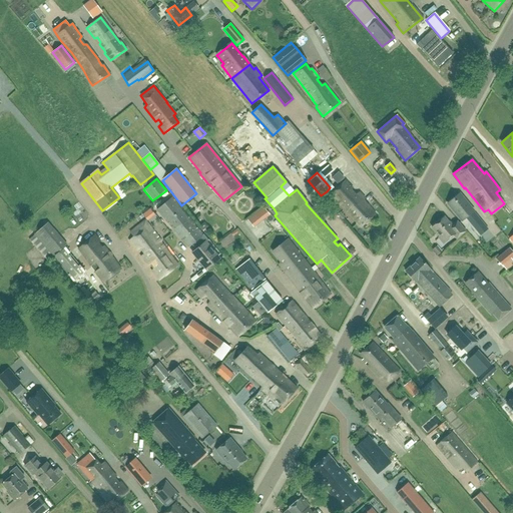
[(356,194),(351,189),(353,188),(345,180),(331,193),(361,227),(376,213),(364,200),(365,199),(359,192),(356,194)]
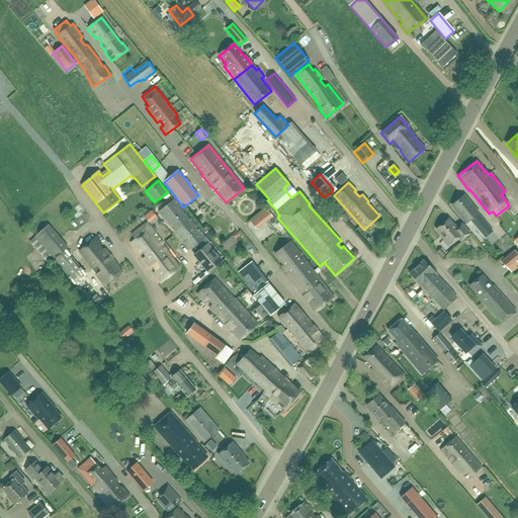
[(492,231),(478,213),(463,195),(451,205),(466,223),(470,220),(485,237),(492,231)]
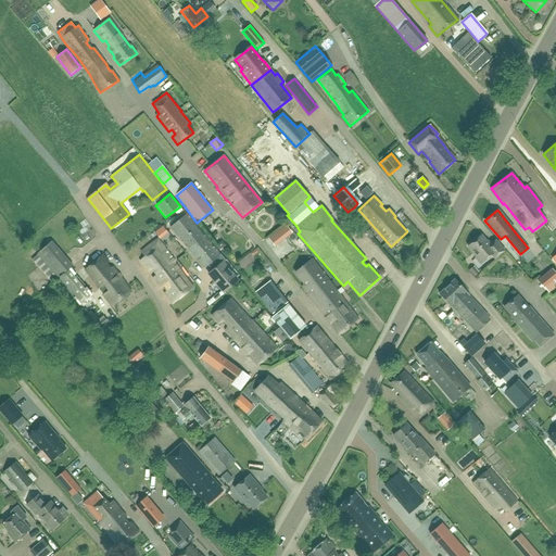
[(238,281),(223,263),(225,261),(220,255),(186,214),(169,227),(204,268),(207,265),(212,270),(209,274),(224,292),(238,281)]
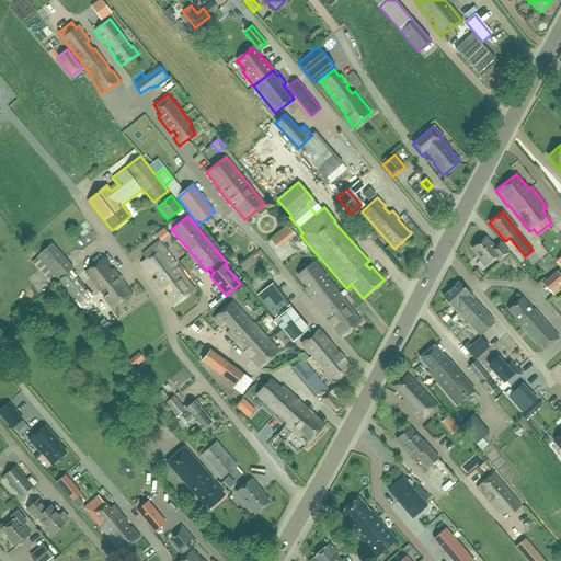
[(271,240),(277,248),(294,235),(288,227),(271,240)]
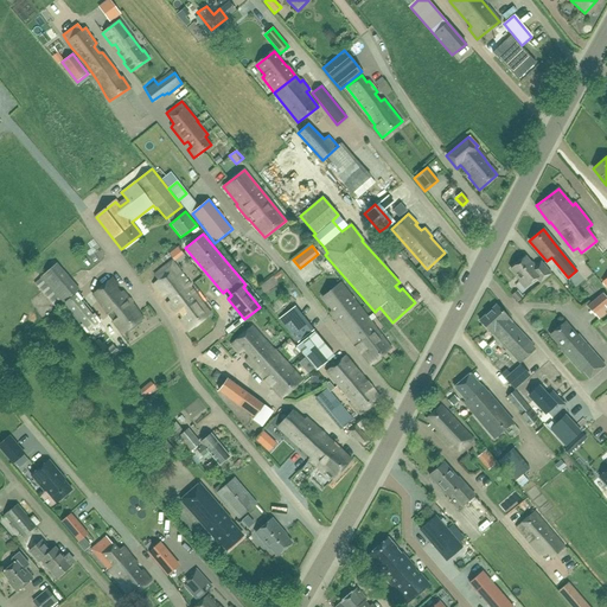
[(398,254),(406,261),(409,257),(403,250),(398,254)]
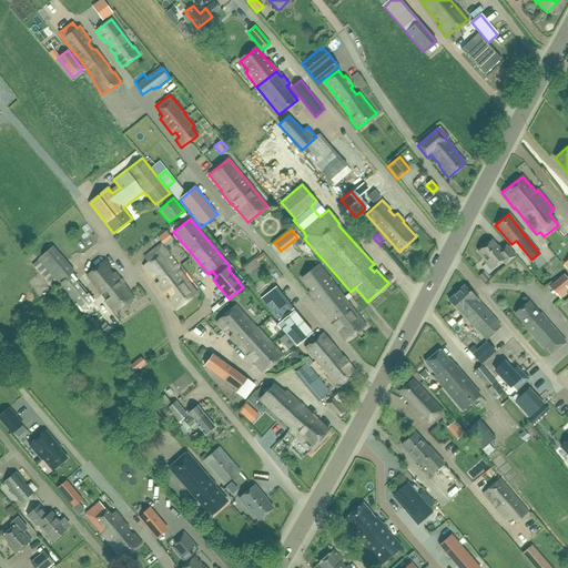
[(499,250),(492,241),(478,252),(486,262),(485,263),(490,270),(501,261),(505,266),(516,256),(506,244),(499,250)]
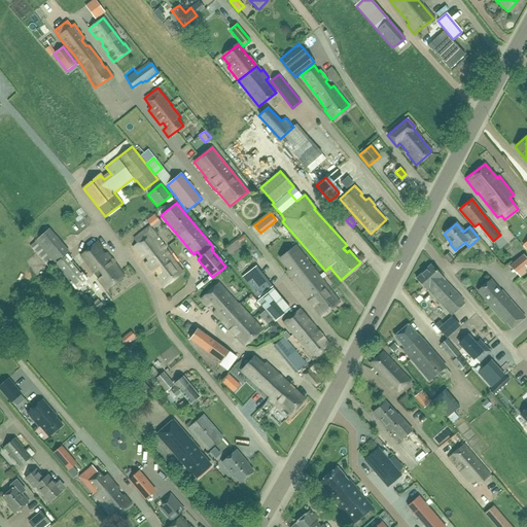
[(152,231),(149,226),(134,239),(137,243),(133,247),(140,257),(144,255),(148,261),(145,264),(164,287),(182,273),(173,260),(174,259),(153,230),(152,231)]
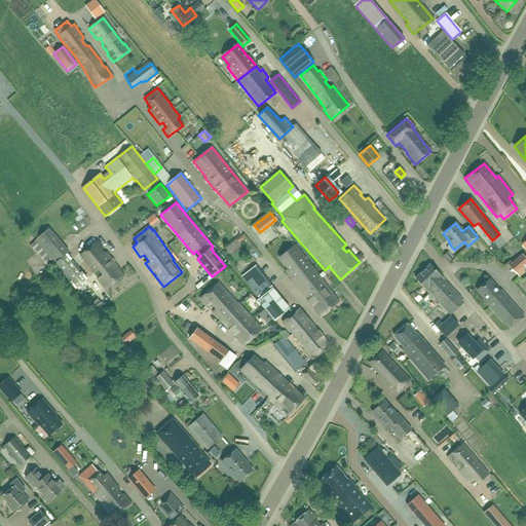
[(54,264),(65,255),(69,251),(49,228),(36,239),(36,240),(30,246),(49,268),(54,264)]
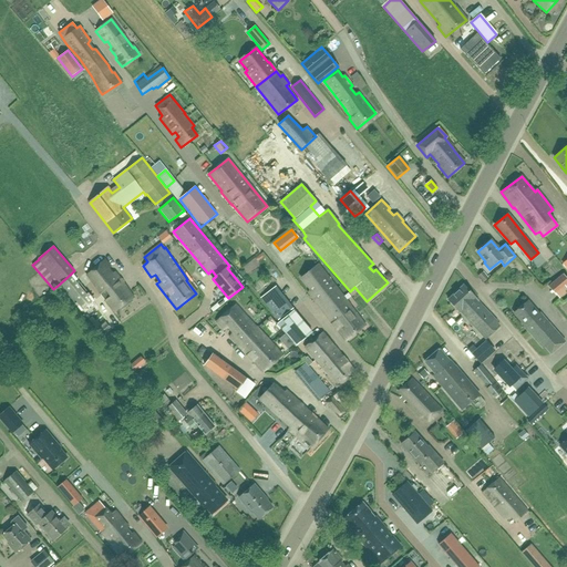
[(112,274),(109,268),(110,267),(105,260),(86,275),(114,312),(134,298),(115,272),(112,274)]
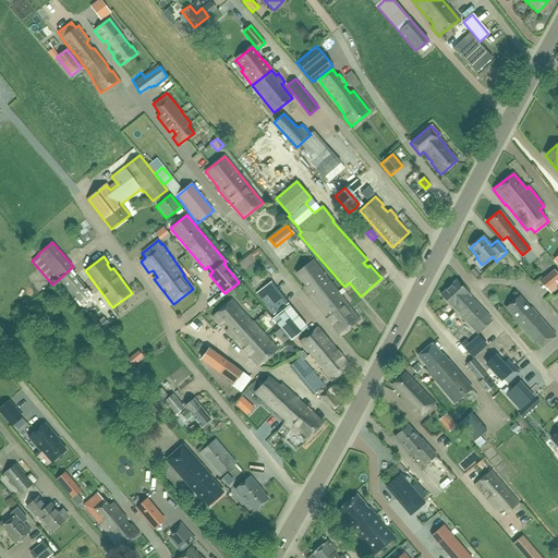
[(360,320),(313,259),(294,274),(303,286),(302,288),(340,336),(360,320)]
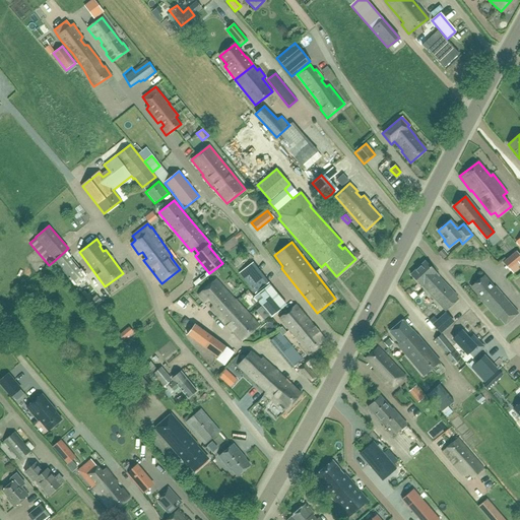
[(443,259),(448,256),(443,249),(438,253),(443,259)]
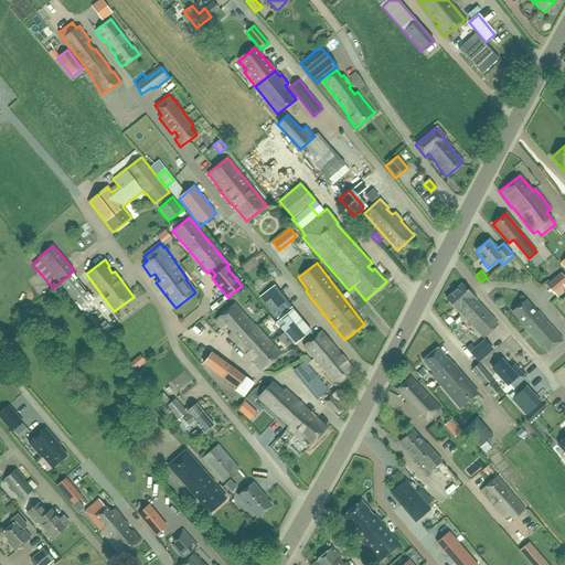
[(564,285),(564,277),(561,273),(545,285),(554,295),(564,285)]
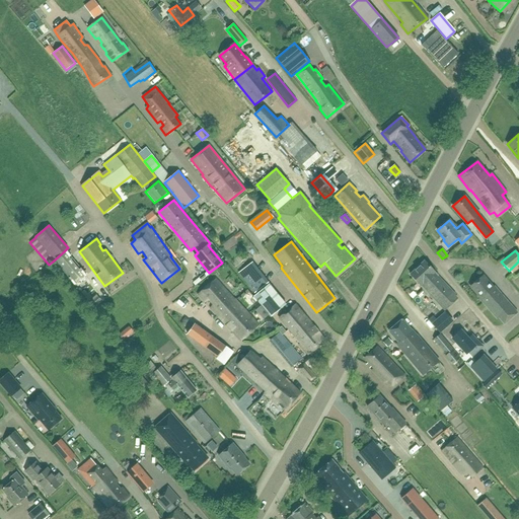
[(64,251),(54,261),(74,286),(84,277),(64,251)]
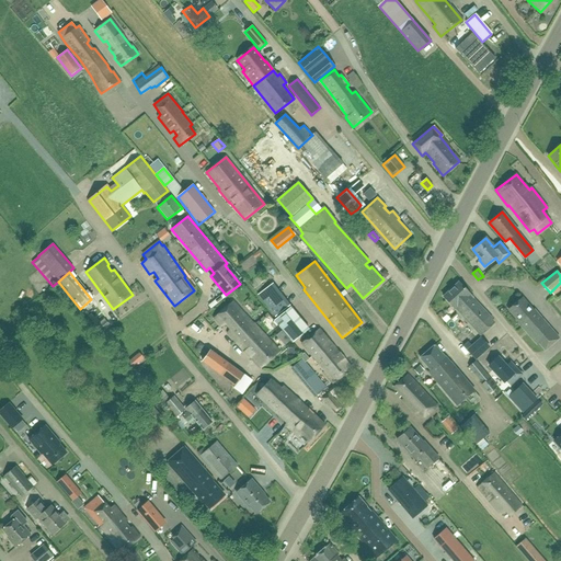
[(491,319),(469,295),(470,295),(458,282),(443,296),(454,309),(455,309),(480,335),(494,322),(491,319)]
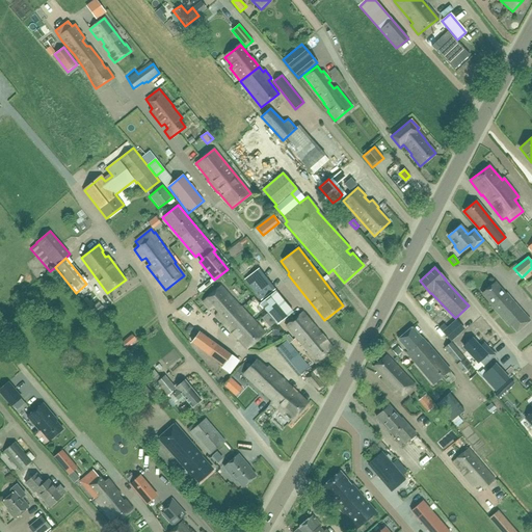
[(261,301),(275,290),(259,268),(244,280),(261,301)]
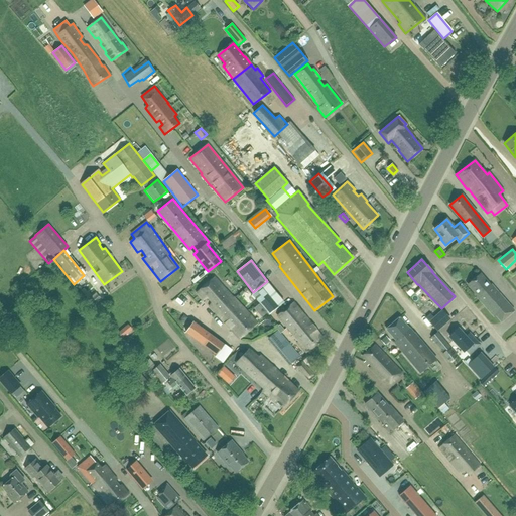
[(490,286),(480,274),(468,285),(478,296),(477,297),(494,317),(495,315),(501,321),(513,310),(491,285),(490,286)]
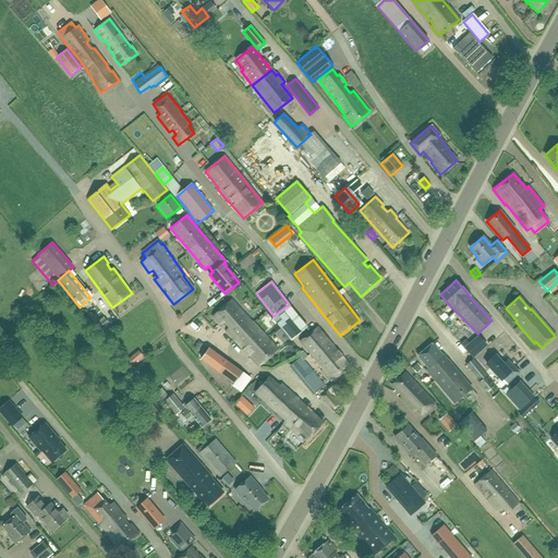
[(259,366),(278,349),(253,322),(253,323),(231,300),(213,316),(220,325),(223,322),(229,327),(226,330),(243,349),(259,366)]
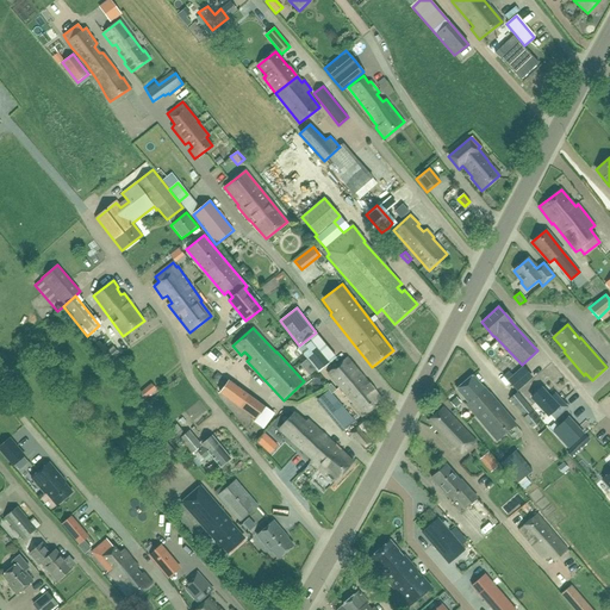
[(298,348),(317,373),(336,358),(316,334),(298,348)]
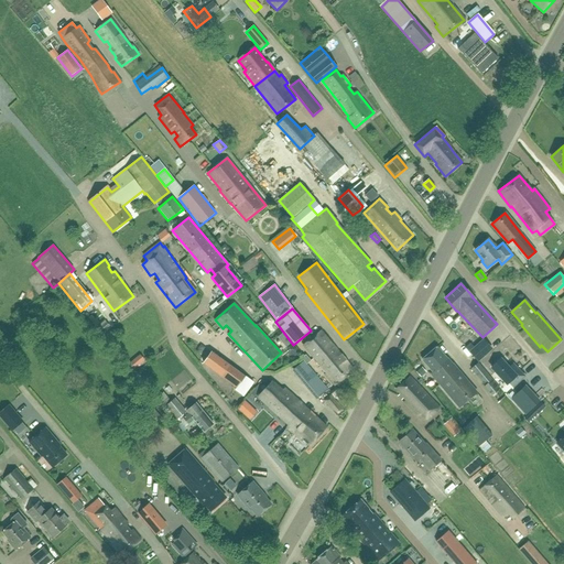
[(109,326),(106,322),(97,329),(100,334),(109,326)]
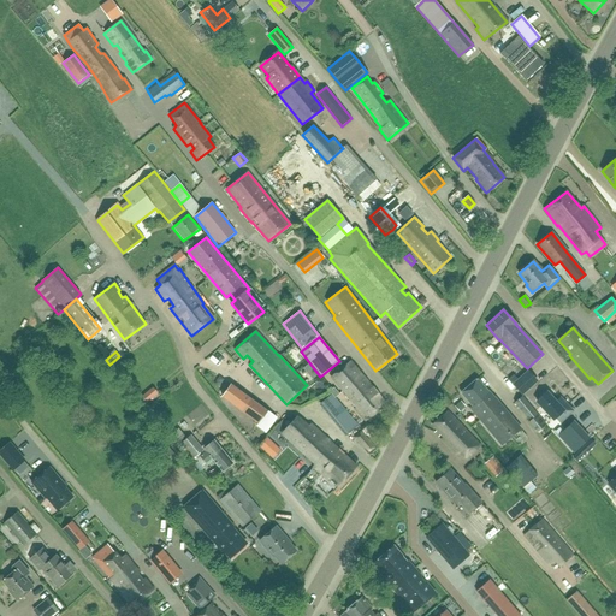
[(331,378),(344,394),(363,377),(351,361),(331,378)]
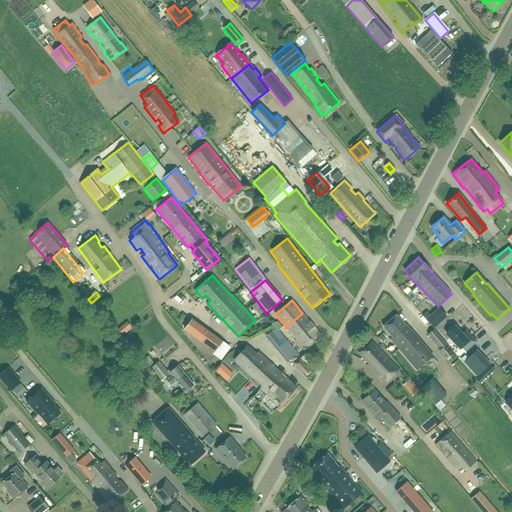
[(321,335),(302,313),(286,327),(304,349),(321,335)]
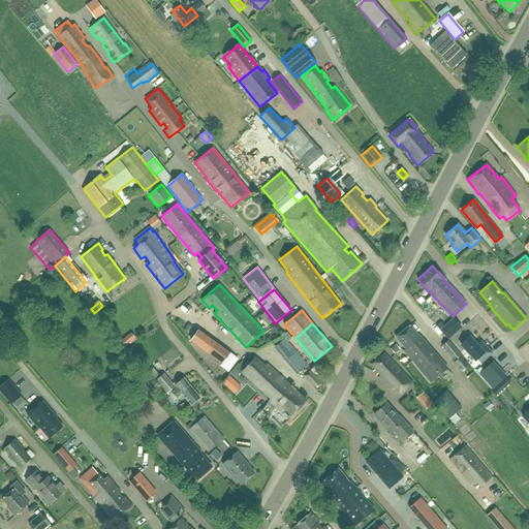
[(446,323),(439,330),(448,340),(455,334),(446,323)]
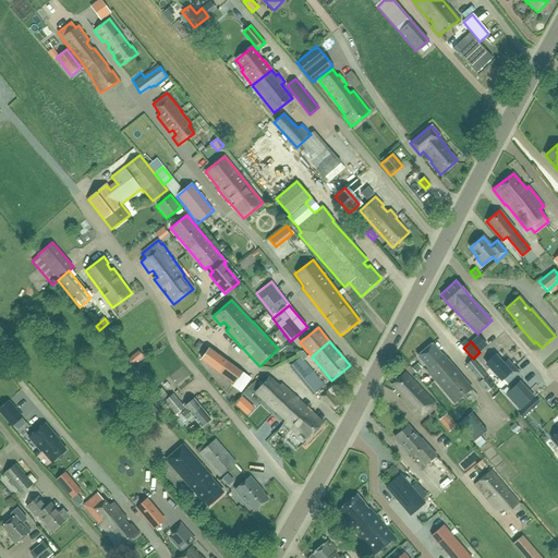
[(435,381),(453,365),(449,360),(447,362),(439,353),(441,351),(437,346),(434,348),(432,344),(417,356),(427,368),(425,371),(435,381)]
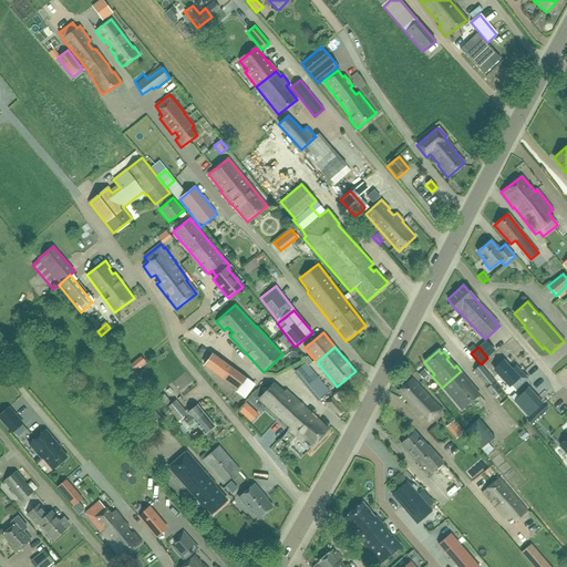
[(232,368),(212,353),(204,366),(223,379),(232,368)]
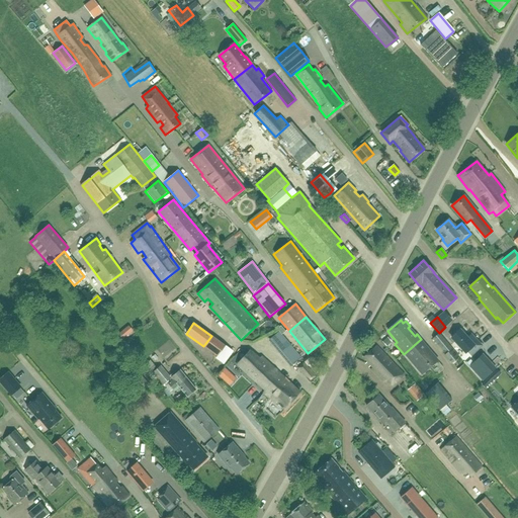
[(279,332),(281,335),(285,332),(280,327),(278,329),(276,330),(278,331),(279,332)]
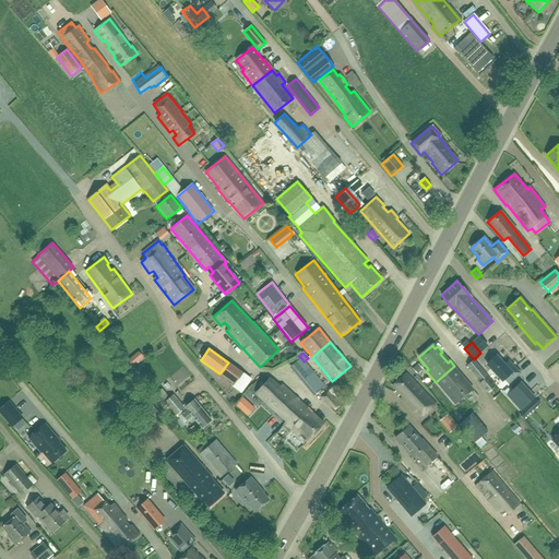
[(496,356),(487,365),(502,381),(503,380),(508,383),(519,373),(510,364),(506,367),(496,356)]
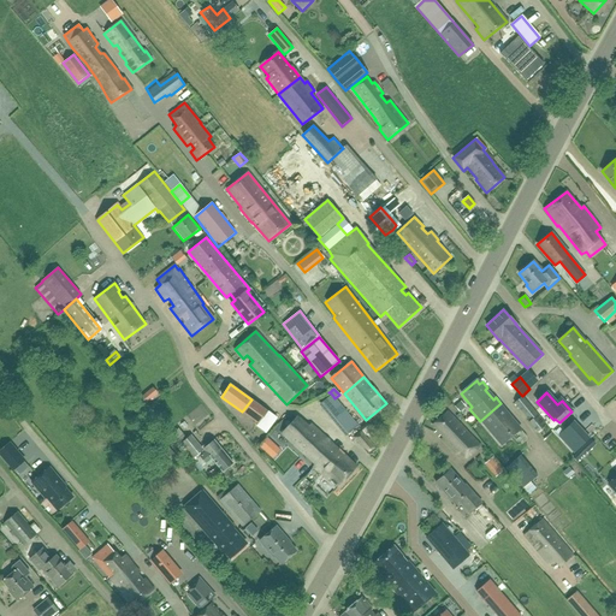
[(348,433),(357,426),(332,396),(323,403),(348,433)]
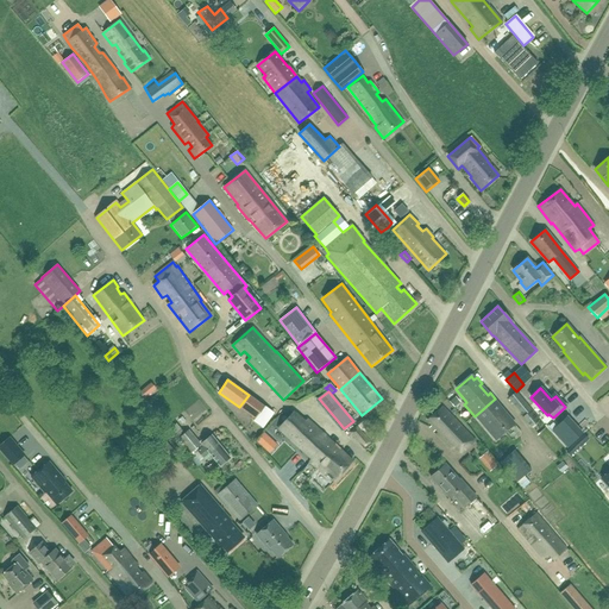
[(531,427),(539,421),(515,393),(508,399),(522,416),(522,418),(531,427)]
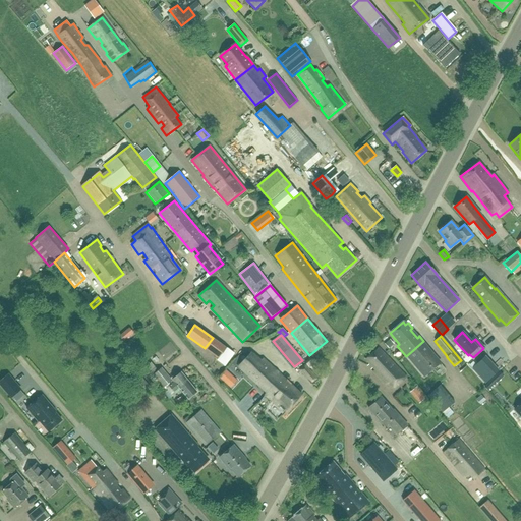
[(227,364),(234,354),(213,338),(205,348),(227,364)]
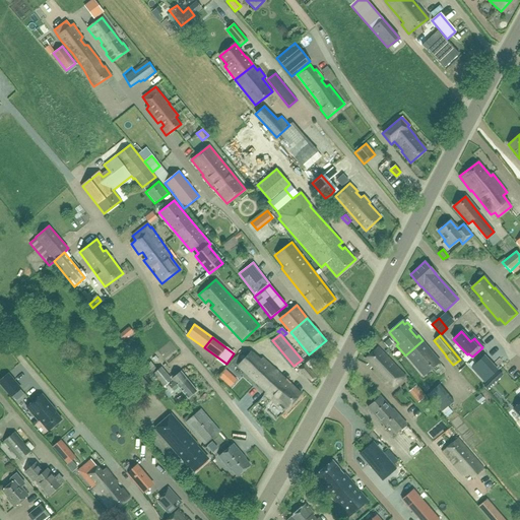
[(392,343),(388,339),(384,343),(388,347),(392,343)]
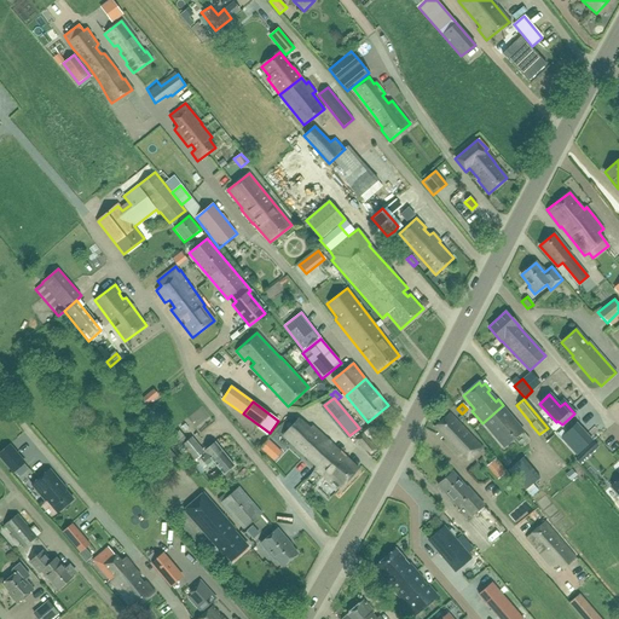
[(503,405),(482,423),(504,447),(524,429),(507,410),(508,410),(503,405)]
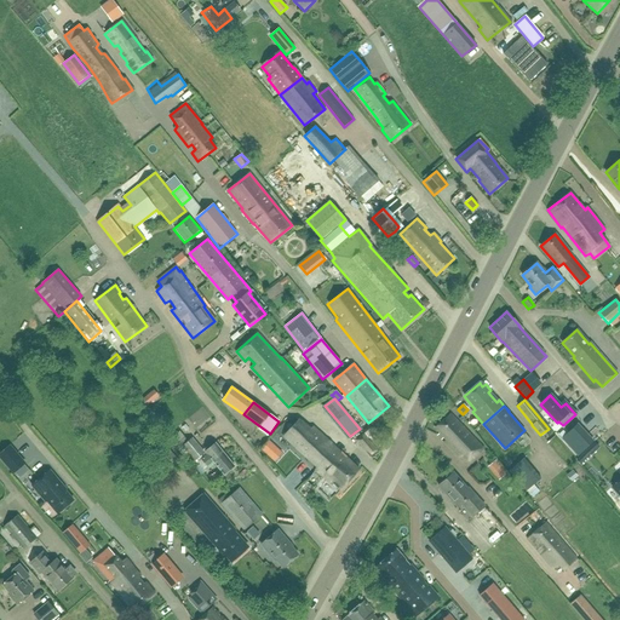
[(470,463),(483,449),(451,415),(436,430),(448,442),(446,445),(458,457),(463,454),(470,463)]
